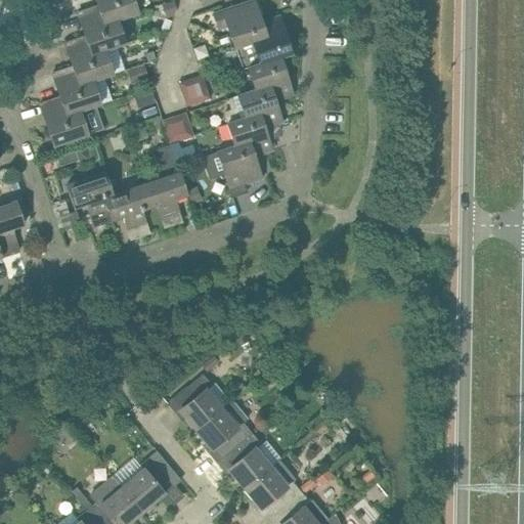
[(133,0),(95,0),(97,5),(103,24),(117,19),(117,20),(137,13),(133,0)]
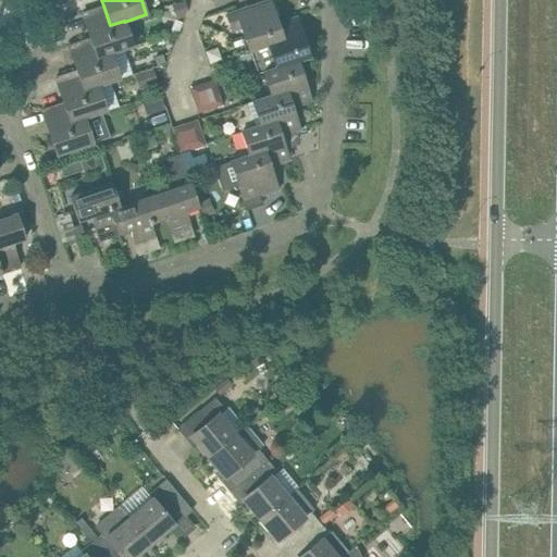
[(268,0),(226,14),(232,32),(240,28),(249,51),(251,51),(267,46),(267,45),(282,40),(276,23),(277,23),(270,0),(268,0)]
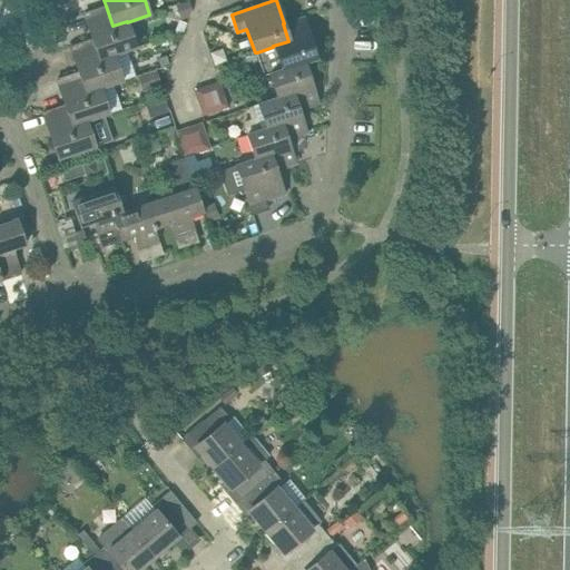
[(127,21),(112,26),(106,6),(84,13),(92,39),(99,59),(114,55),(136,48),(127,22),(127,21)]
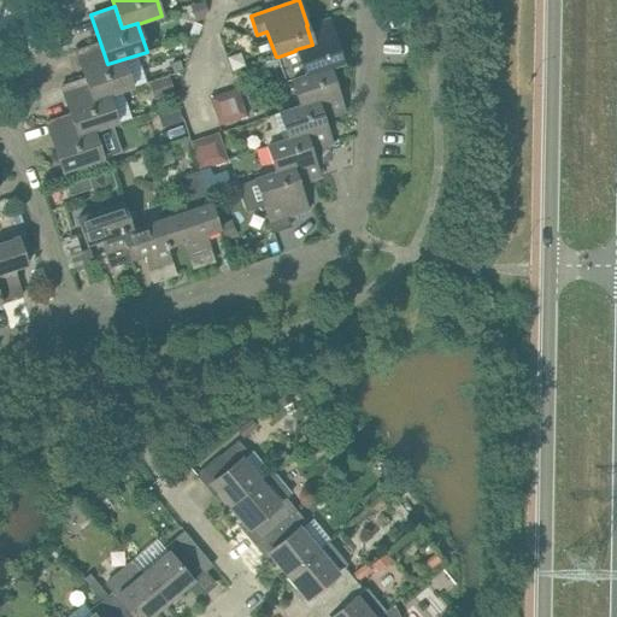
[(306,25),(312,45),(295,50),(295,51),(278,57),(287,82),(291,80),(304,75),(305,76),(329,68),(344,64),(328,18),(307,25),(306,25)]
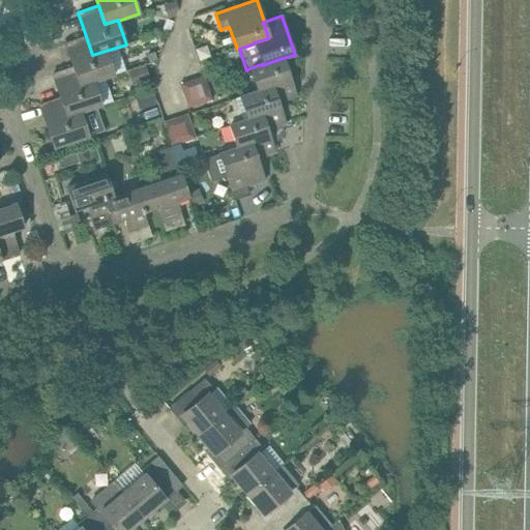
[(92,55),(86,36),(65,43),(72,67),(80,86),(93,81),(93,82),(114,75),(106,51),(92,55)]
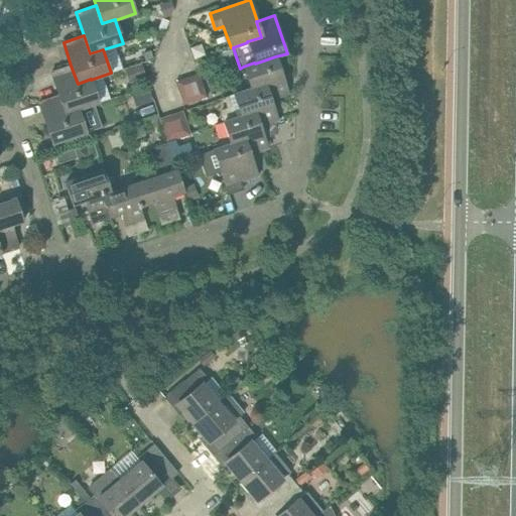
[(151,51),(143,53),(145,61),(153,58),(151,51)]
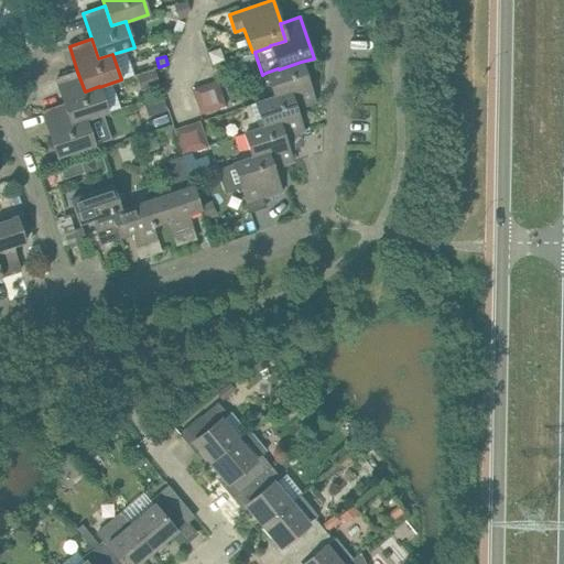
[(266,73),(267,73),(274,96),(273,97),(274,97),(289,91),(295,109),(295,108),(315,102),(301,62),(279,69),(278,68),(266,73)]
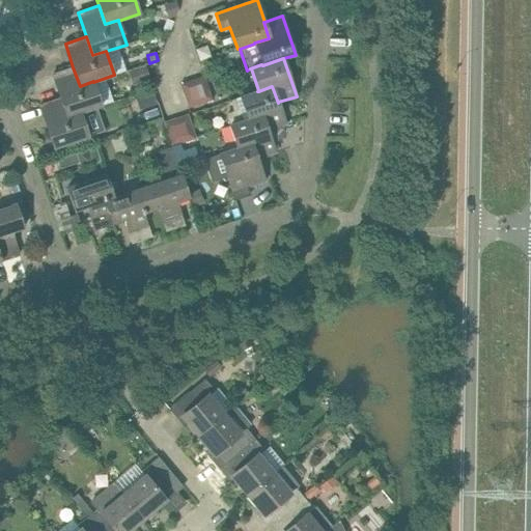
[(131,84),(152,79),(148,63),(127,68),(131,84)]
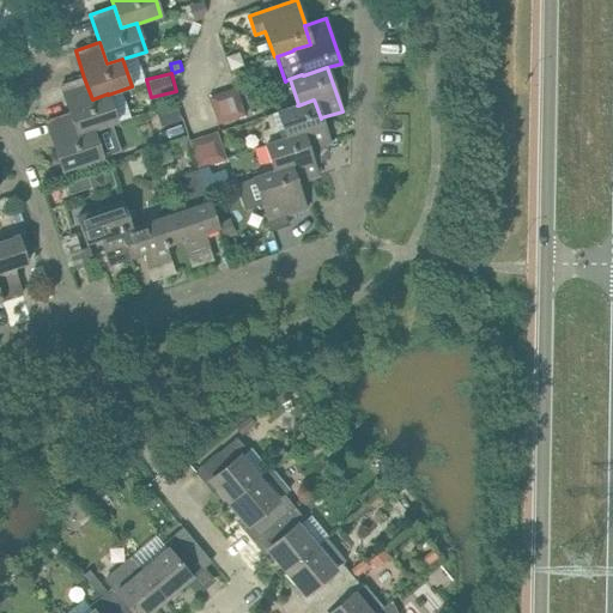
[(108,93),(92,99),(84,78),(60,86),(70,113),(77,134),(92,129),(116,122),(108,95),(108,93)]
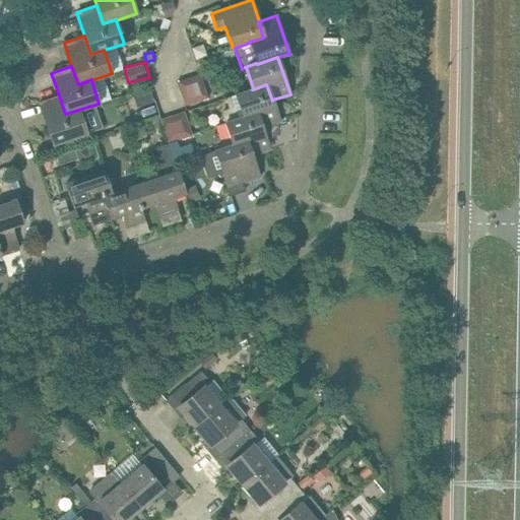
[(196,102),(207,98),(200,74),(188,78),(196,102)]
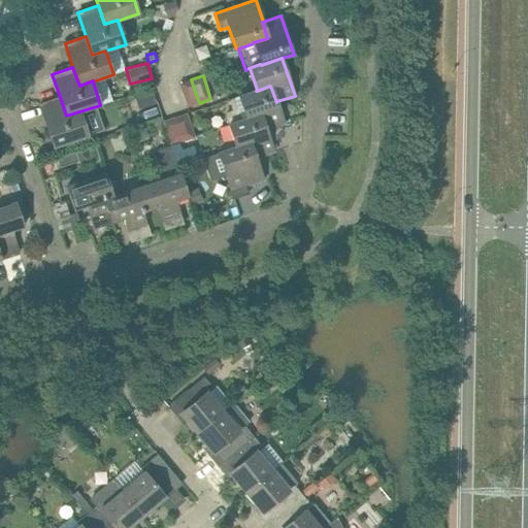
[(199,103),(191,79),(179,84),(188,107),(199,103)]
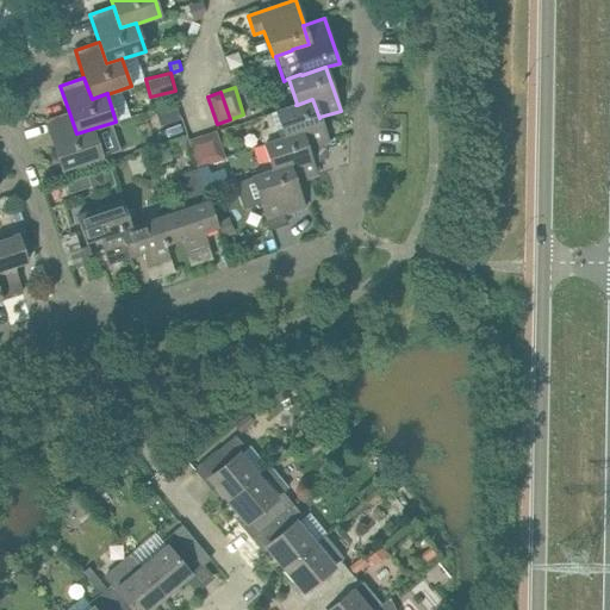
[(297,105),(296,105),(265,116),(273,141),(284,137),(300,132),(306,150),(307,150),(329,143),(319,117),(319,118),(312,99),(297,105)]
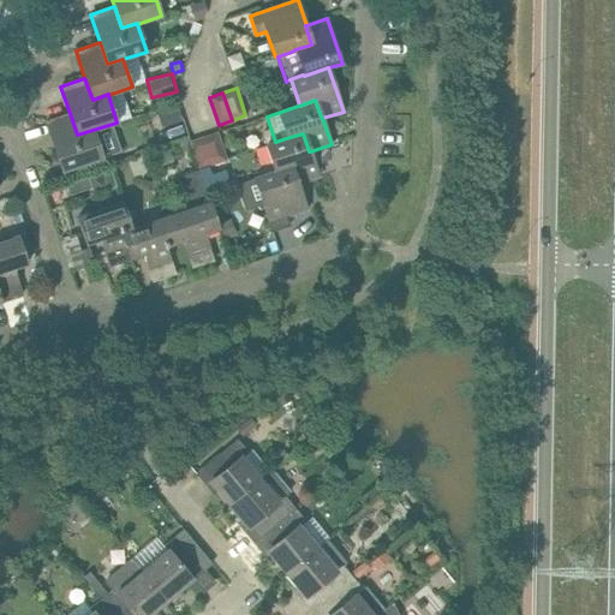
[(177,105),(155,112),(161,127),(181,120),(177,105)]
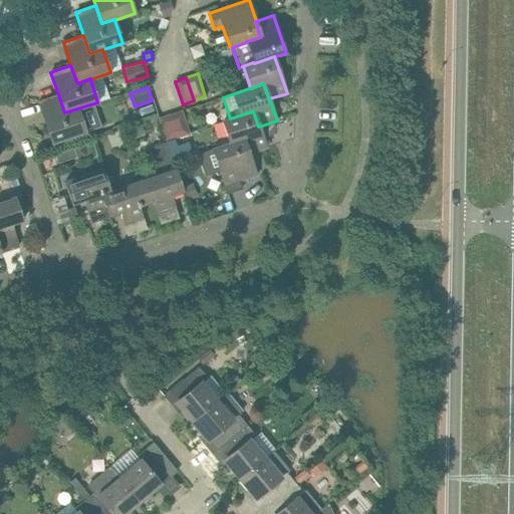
[(58,94),(38,101),(52,144),(85,133),(77,108),(64,112),(58,94)]
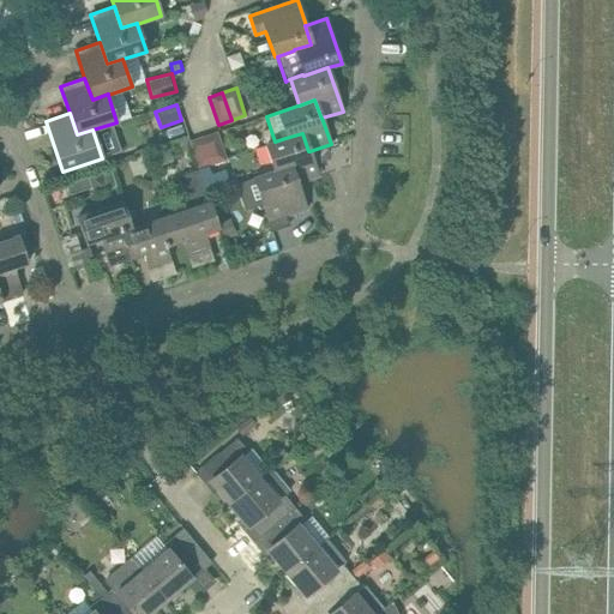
[(212,166),(227,161),(217,132),(203,137),(212,166)]
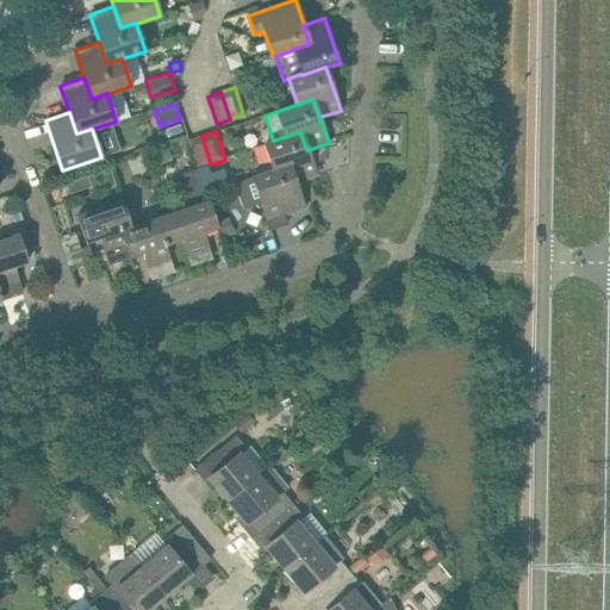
[(284,137),(273,141),(263,143),(273,168),(272,169),(288,165),(294,182),(296,182),(316,175),(307,150),(306,150),(300,132),(284,137)]
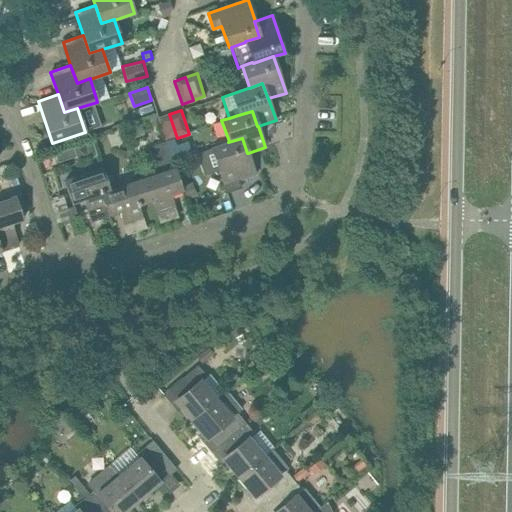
[(177,138),(169,114),(158,118),(166,142),(174,139),(177,138)]
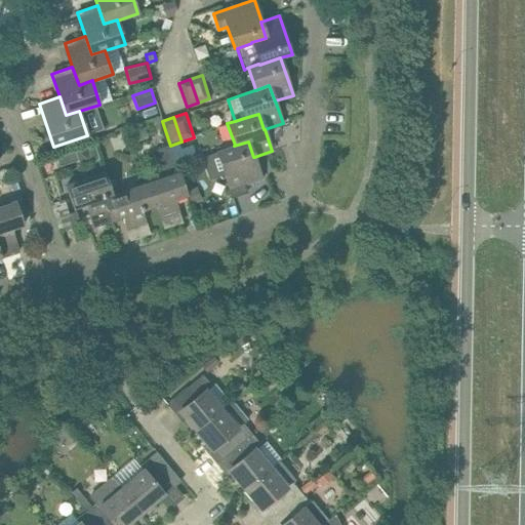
[(232,197),(246,192),(244,185),(261,179),(254,157),(253,157),(248,142),(234,146),(216,151),(226,177),(232,197)]
